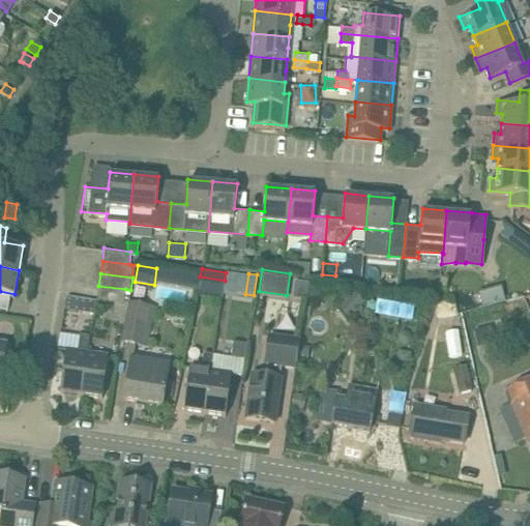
[(295,278),(293,295),(306,297),(308,280),(295,278)]
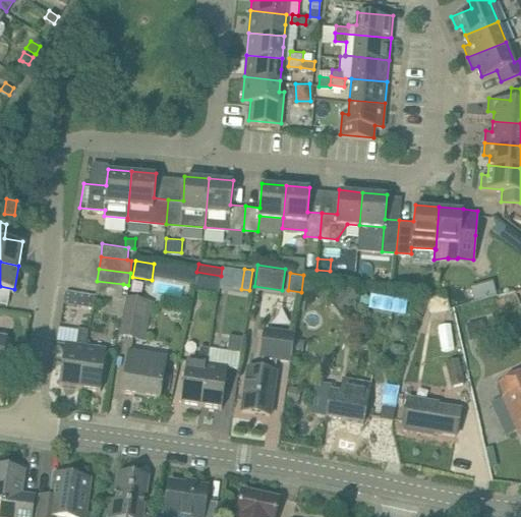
[(122,296),(123,284),(97,281),(96,293),(122,296)]
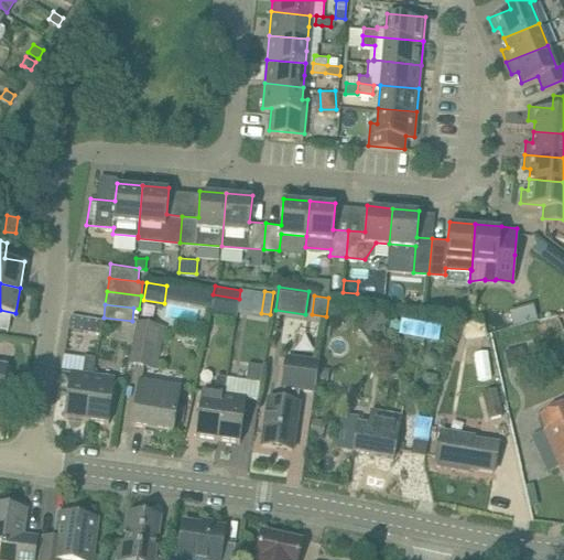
[(375,305),(358,321),(369,333),(386,316),(375,305)]
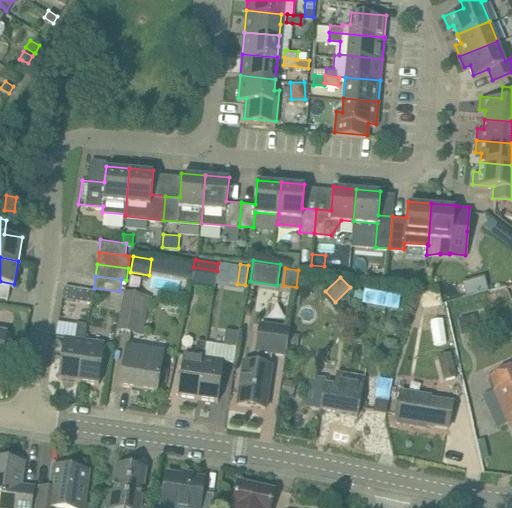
[(79,285),(64,283),(62,296),(77,298),(79,285)]
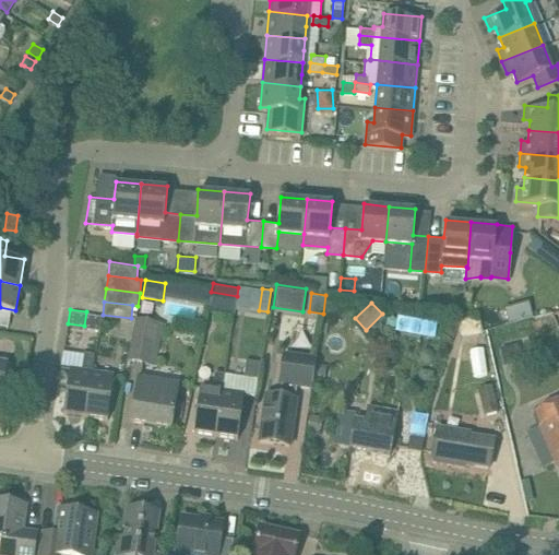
[(150,361),(157,320),(138,317),(129,357),(150,361)]
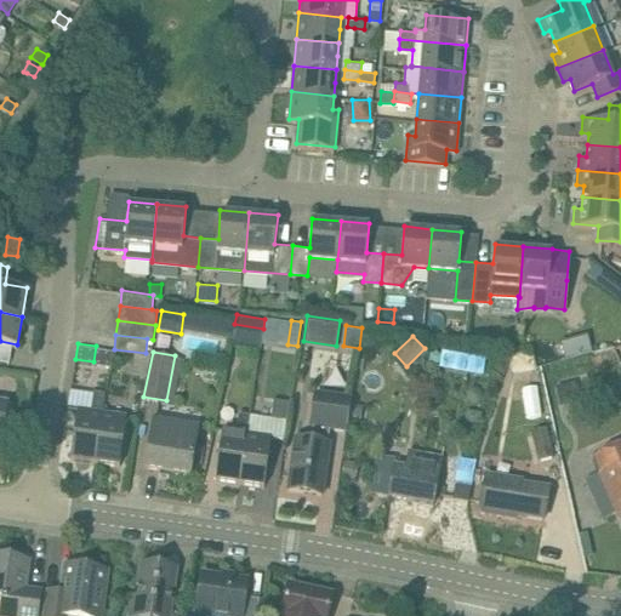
[(485,389),(479,383),(472,383),(468,389),(468,397),(474,403),(482,403),(485,397),(485,389)]
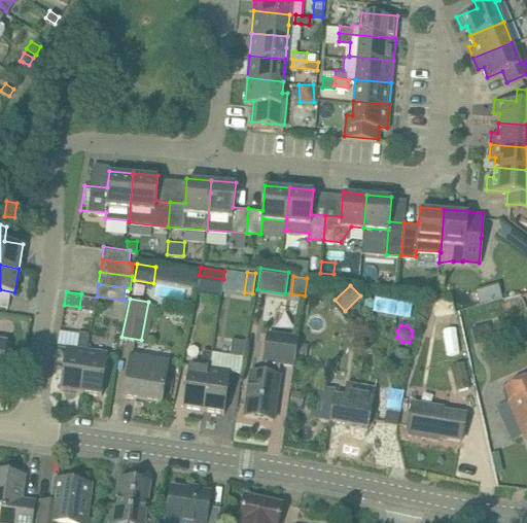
[(80,390),(86,348),(90,332),(79,329),(77,346),(66,345),(60,387),(80,390)]
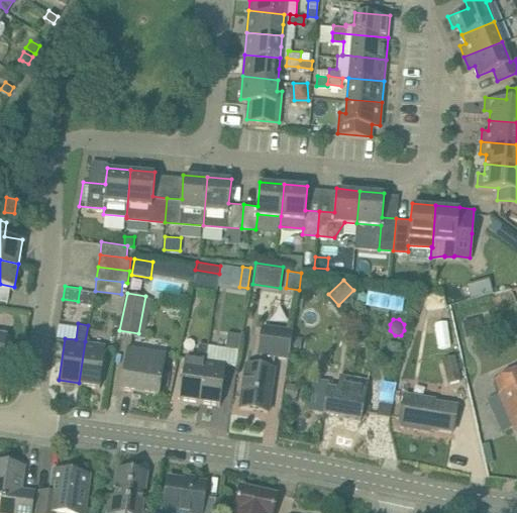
[(291,329),(262,325),(259,351),(261,351),(259,365),(246,363),(240,406),(268,410),(274,367),(273,367),(275,353),(288,355),(291,329)]
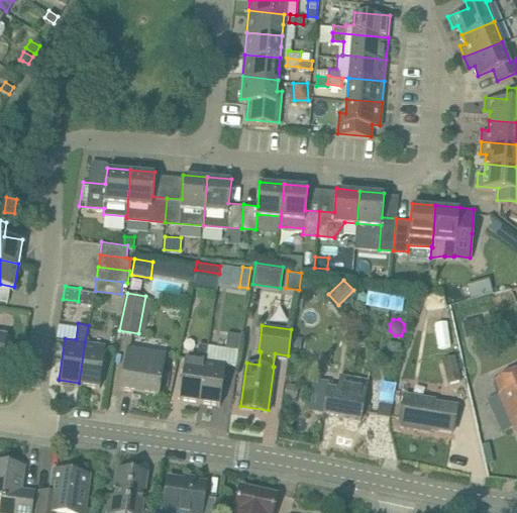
[(206,358),(200,400),(220,403),(226,362),(235,363),(240,333),(226,331),(221,361),(206,358)]
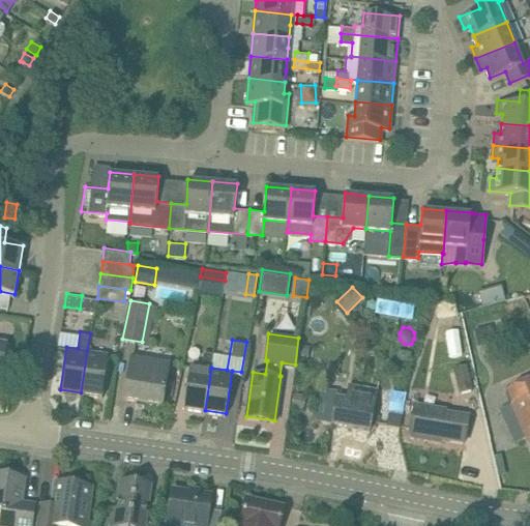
[(297,361),(307,362),(310,346),(300,345),(297,361)]
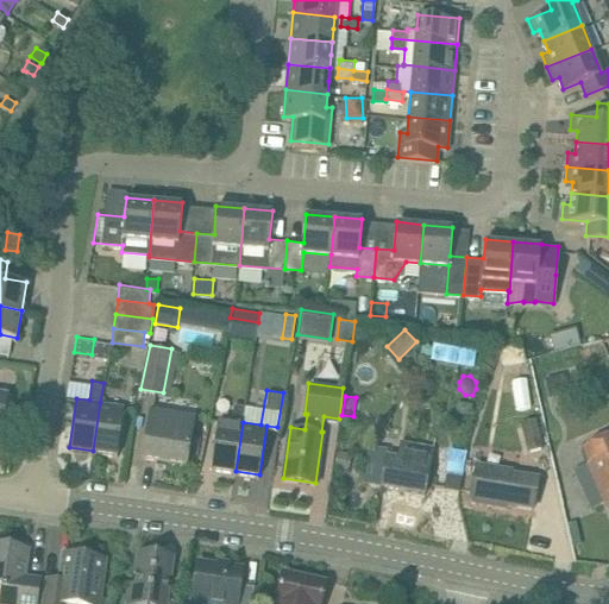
[(100,402),(93,451),(118,454),(124,406),(100,402)]
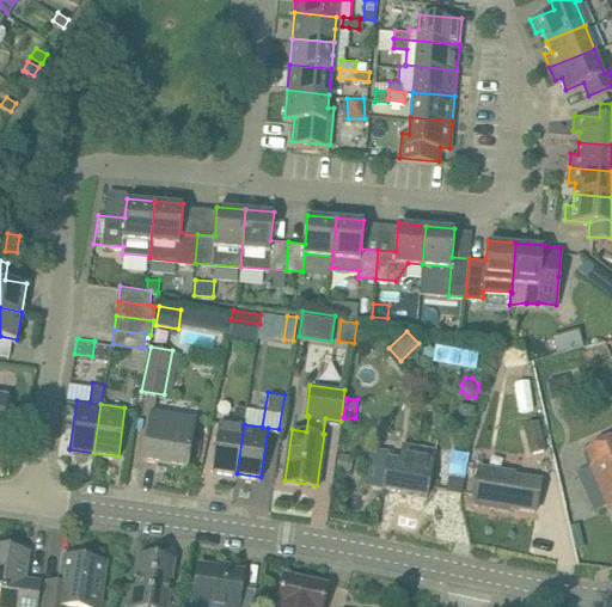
[(237,473),(244,424),(246,405),(234,404),(232,422),(219,421),(212,470),(237,473)]
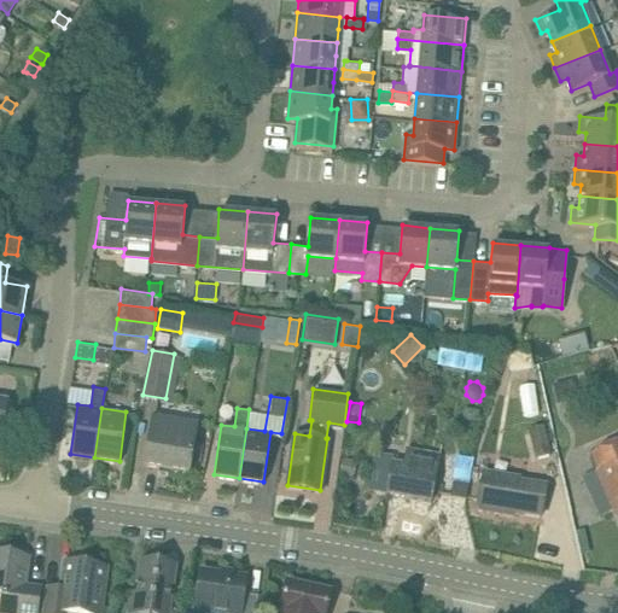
[(198,420),(153,413),(145,462),(190,471),(198,420)]
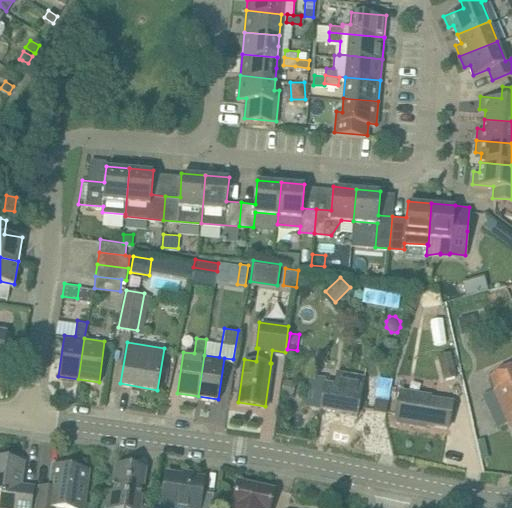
[(435,348),(443,377),(459,373),(451,344),(435,348)]
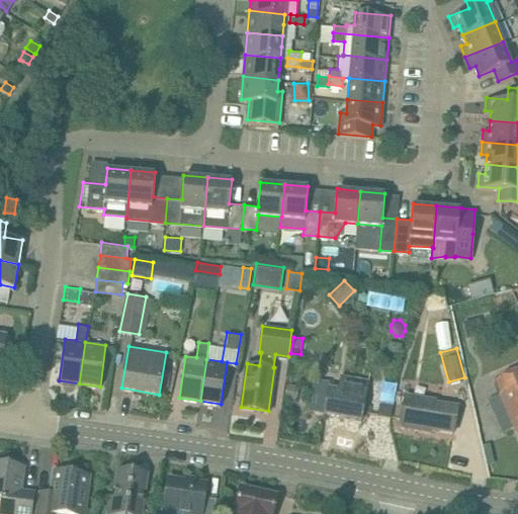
[(18,356),(8,355),(7,366),(17,367),(18,356)]
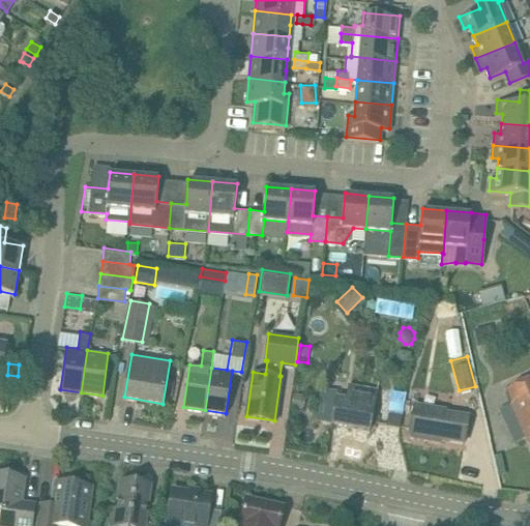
[(529,376),(505,387),(528,440),(529,439),(529,376)]
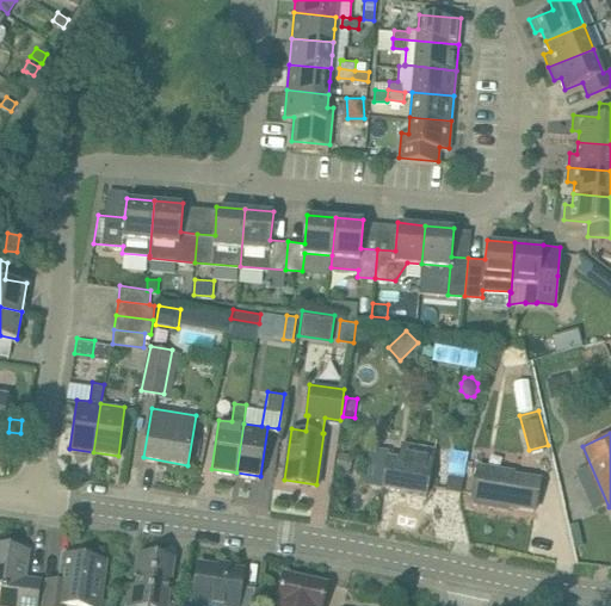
[(388,456),(382,486),(427,493),(436,445),(400,439),(396,457),(388,456)]
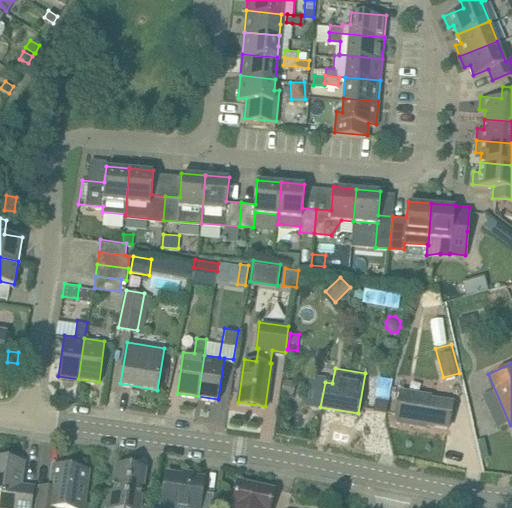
[(390,373),(376,373),(376,389),(390,389),(390,373)]
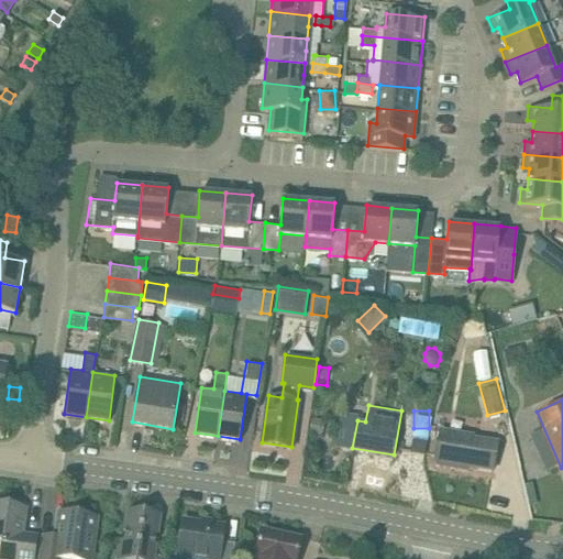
[(326,417),(312,414),(309,429),(321,433),(326,417)]
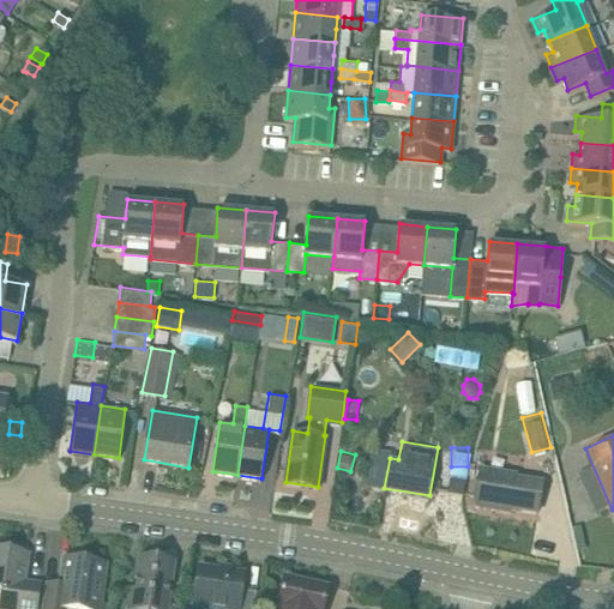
[(516,471),(480,465),(475,504),(497,507),(498,504),(537,511),(541,478),(515,475),(516,471)]
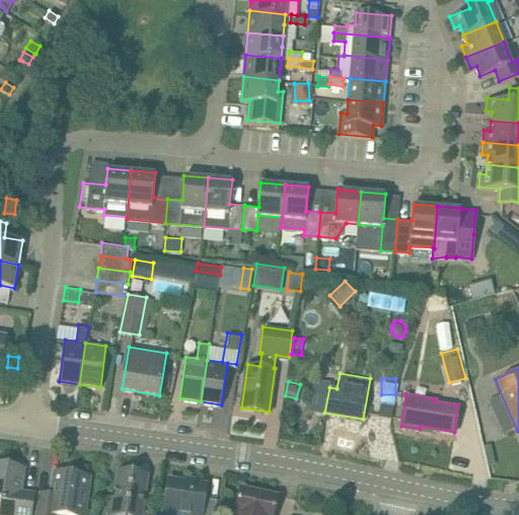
[(24,465),(0,461),(0,497),(2,497),(0,508),(0,513),(12,514),(31,514),(35,491),(21,490),(24,465)]
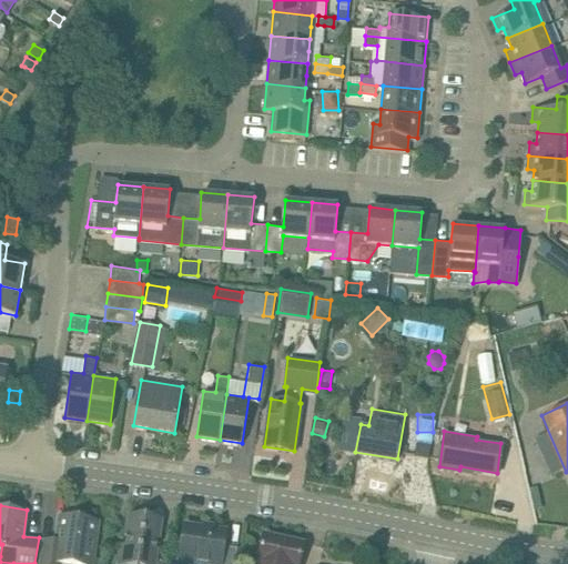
[(92,563),(99,520),(59,514),(57,529),(61,530),(59,540),(43,537),(39,563),(92,563)]
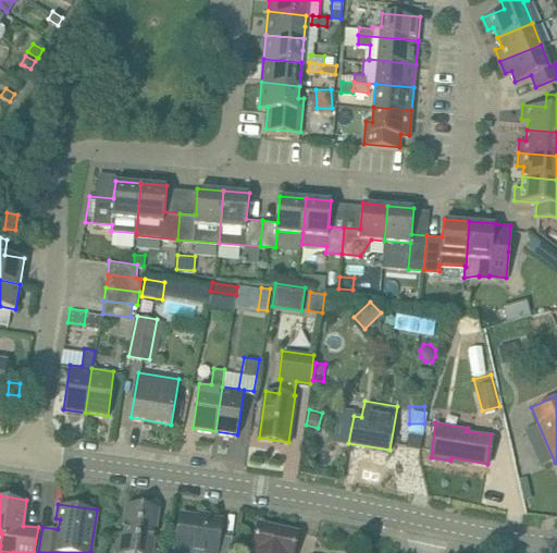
[(158,508),(127,504),(123,533),(119,532),(115,551),(132,552),(163,552),(164,549),(151,547),(158,508)]
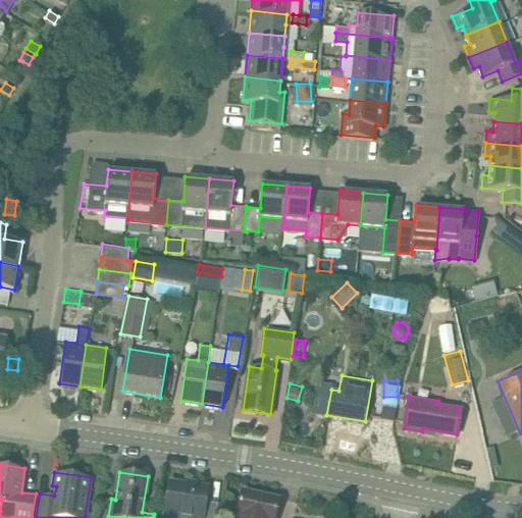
[(215,517),(218,500),(206,498),(208,485),(168,479),(164,510),(156,509),(154,517),(155,517),(215,517)]
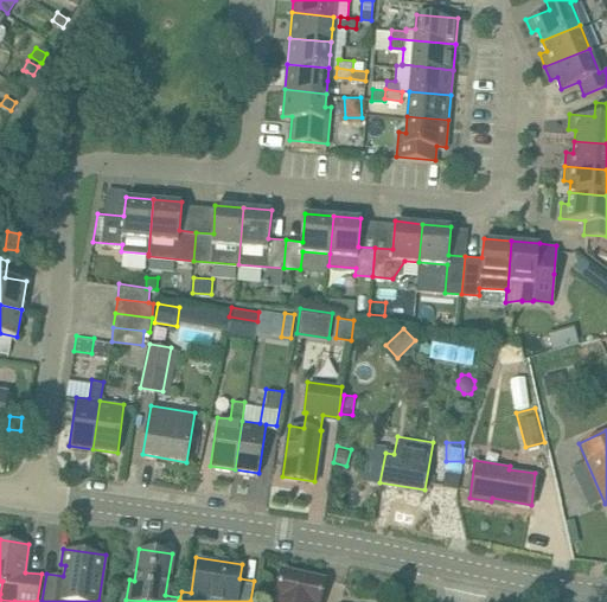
[(278,601),(318,601),(324,580),(282,570),(276,596),(280,596),(278,601)]
